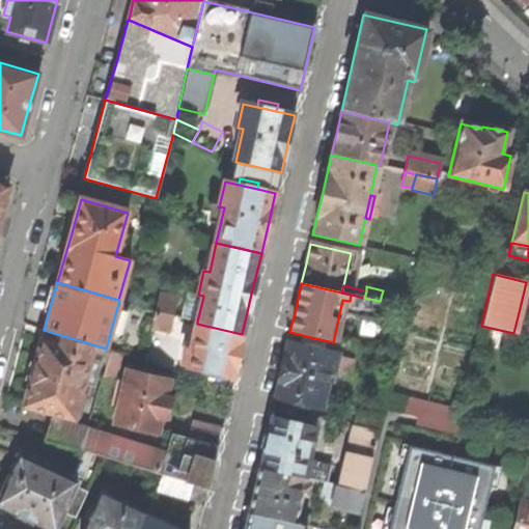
[(182,317),(197,322),(203,297),(188,294),(182,317)]
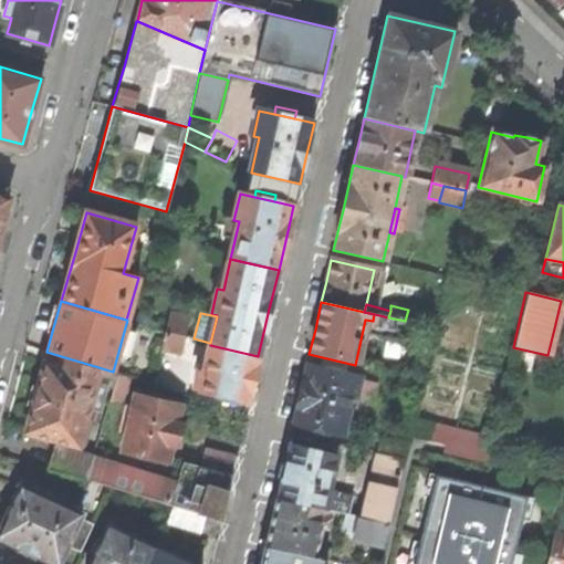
[(184,336),(188,321),(169,315),(166,332),(184,336)]
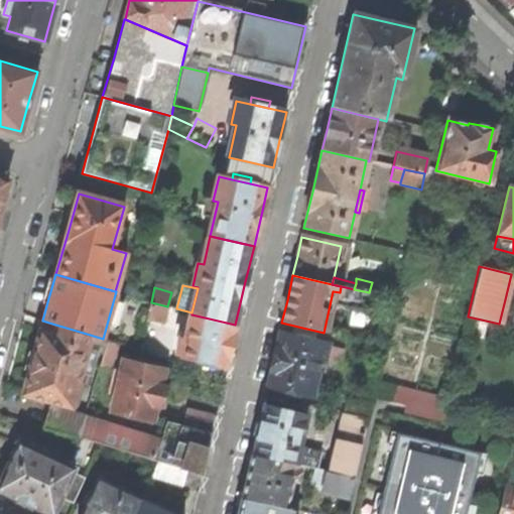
[(370,306),(373,293),(369,292),(354,289),(346,287),(342,302),(370,308),(370,306)]
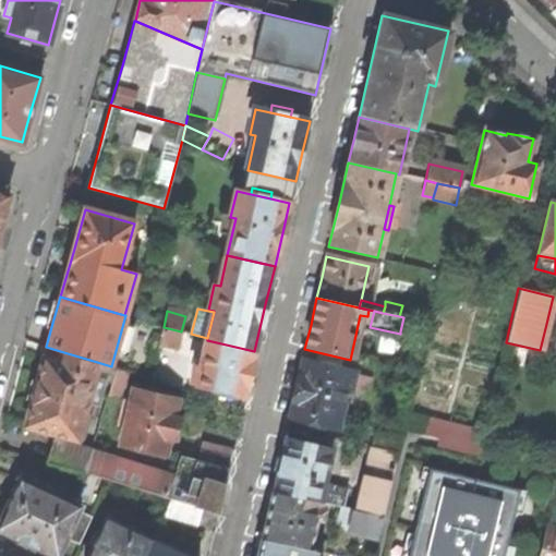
[(413,319),(403,317),(400,331),(410,334),(413,319)]
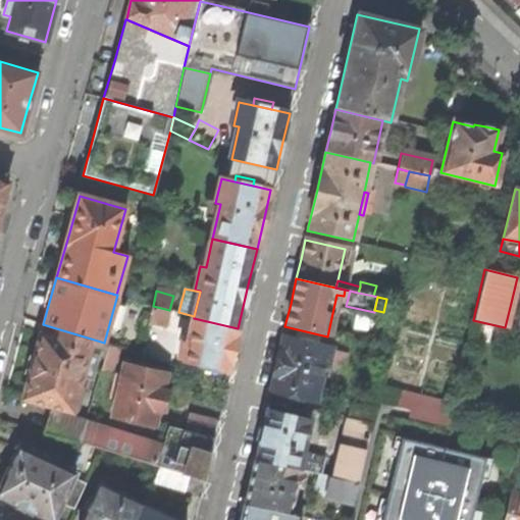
[(165,326),(169,310),(153,306),(149,322),(165,326)]
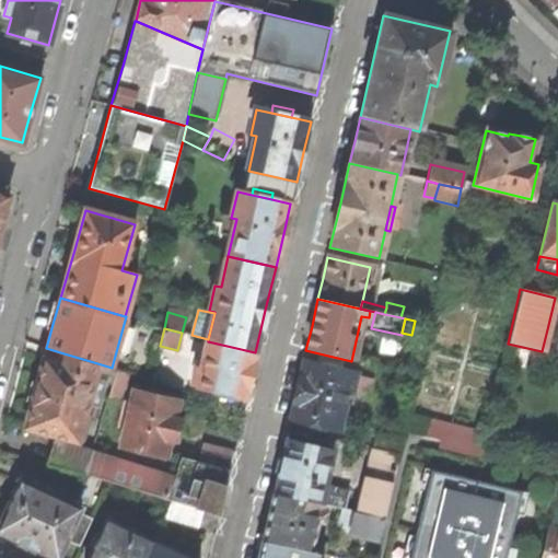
[(192,385),(244,397),(250,376),(255,352),(208,341),(201,367),(196,365),(192,385)]
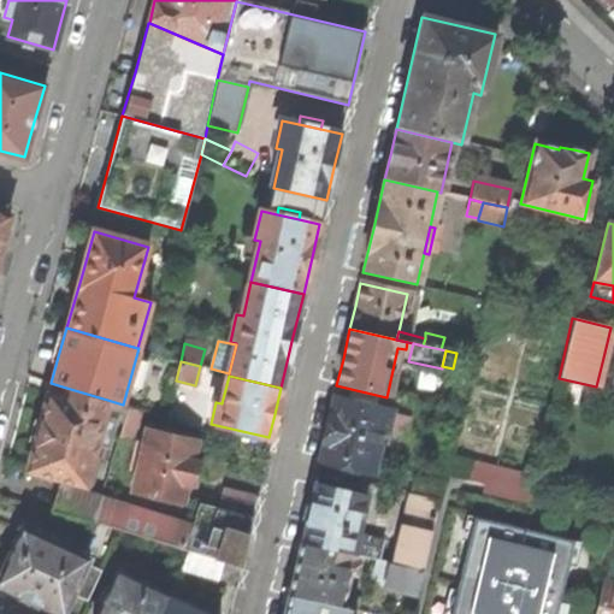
[(94,447),(102,417),(107,400),(66,388),(63,400),(47,395),(40,421),(31,420),(29,430),(25,442),(34,444),(27,471),(83,486),(94,447)]
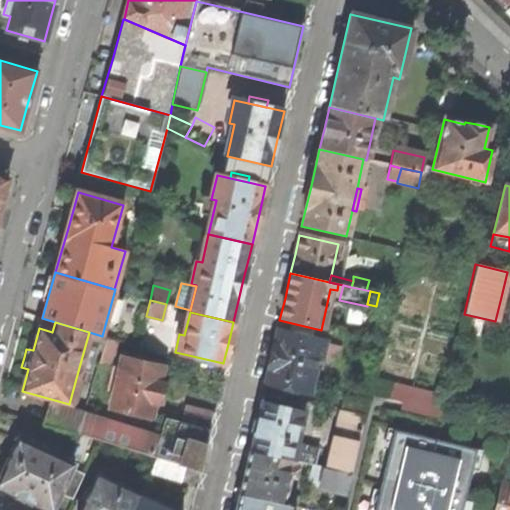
[(321,360),(325,342),(277,331),(270,360),(265,383),(308,393),(316,359),(321,360)]
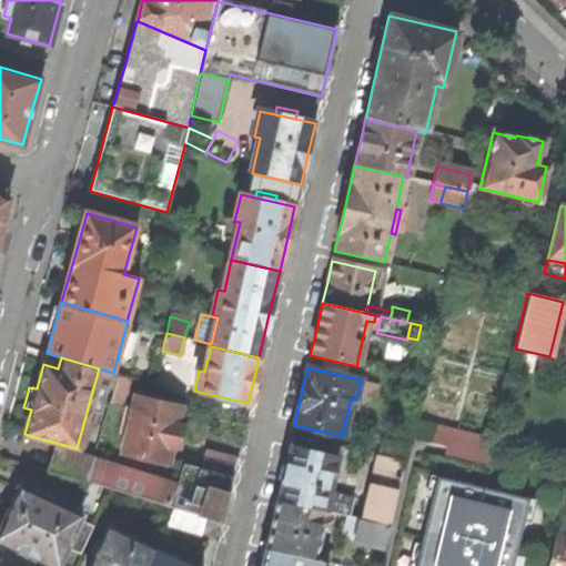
[(105,387),(94,384),(87,412),(98,415),(105,387)]
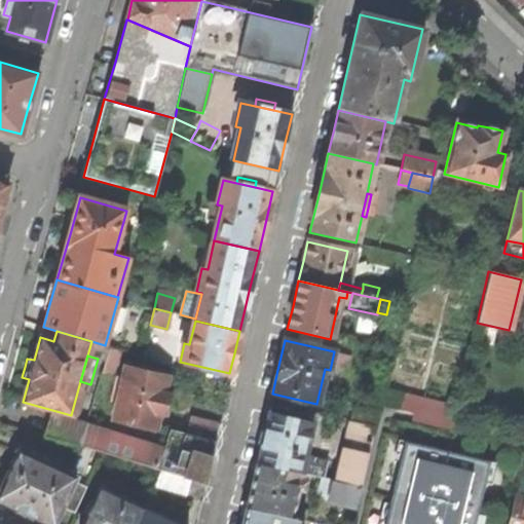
[(124,368),(121,381),(117,403),(113,420),(155,431),(159,412),(163,395),(167,377),(124,368)]
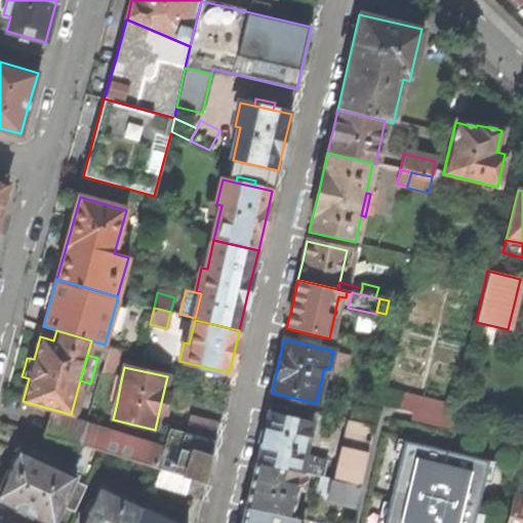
[(92,400),(98,402),(106,379),(99,378),(92,400)]
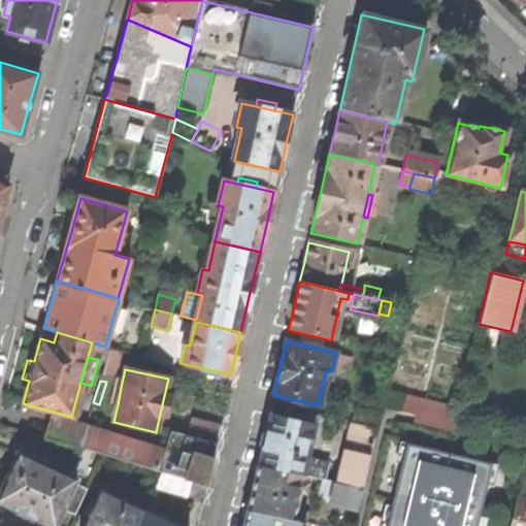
[(118,404),(122,383),(117,382),(111,402),(118,404)]
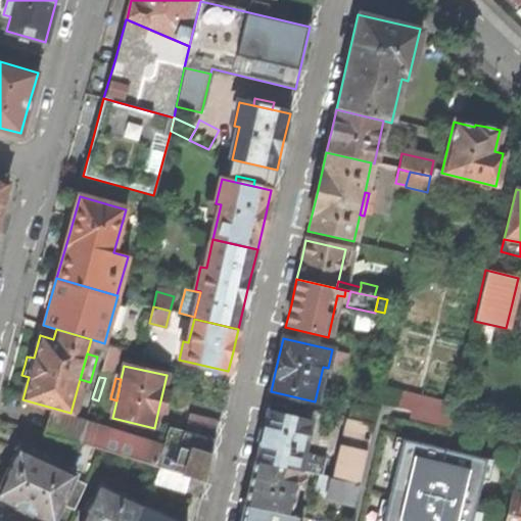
[(168,393),(162,392),(158,410),(163,412),(166,404),(168,393)]
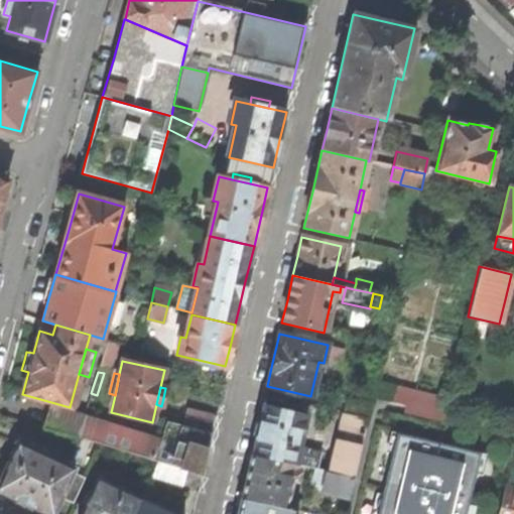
[(346,399),(343,414),(366,419),(370,405),(346,399)]
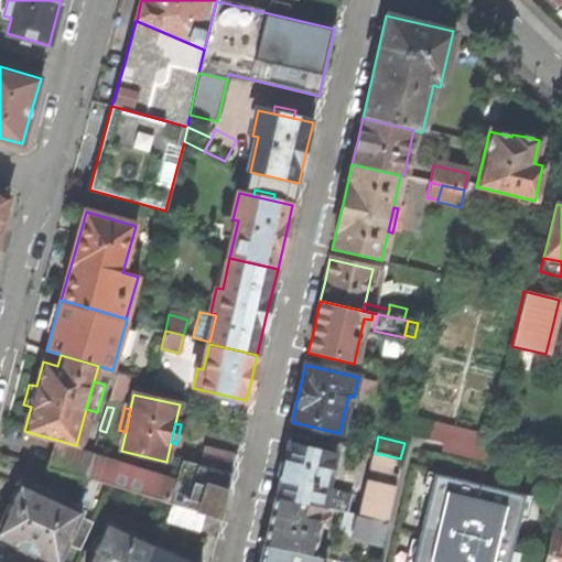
[(274,497),(322,508),(325,492),(334,454),(288,443),(281,471),(274,497)]
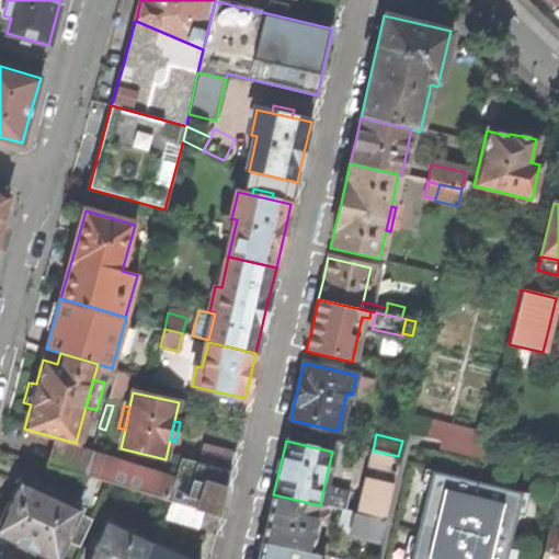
[(91,454),(53,443),(46,464),(84,475),(91,454)]
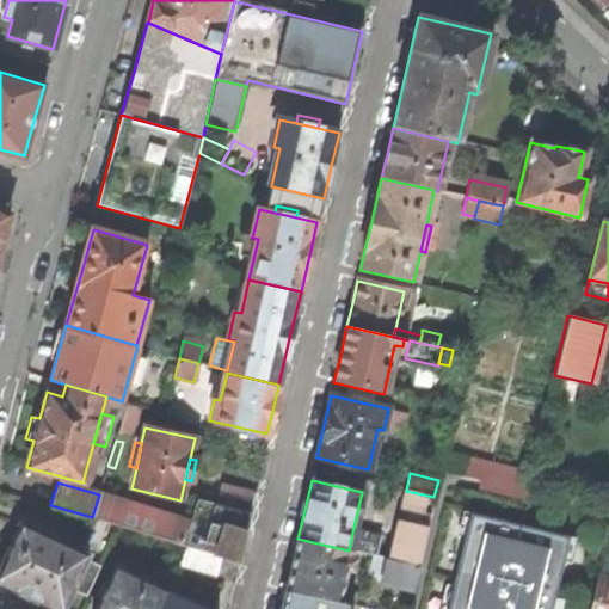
[(215,504),(251,512),(256,493),(220,486),(215,504)]
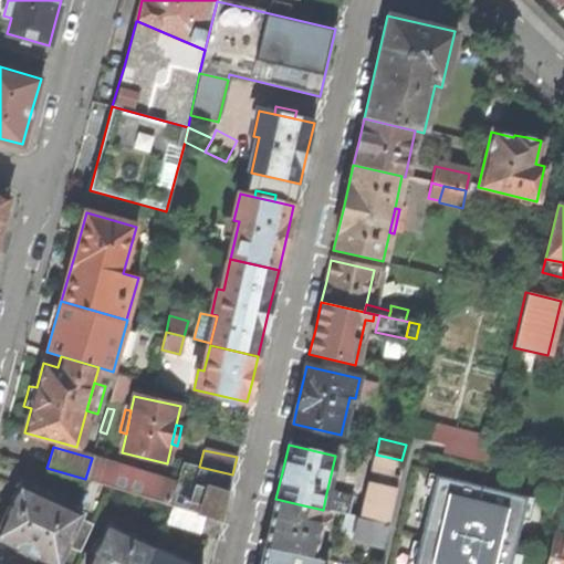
[(376,455),(365,502),(361,519),(387,524),(401,460),(376,455)]
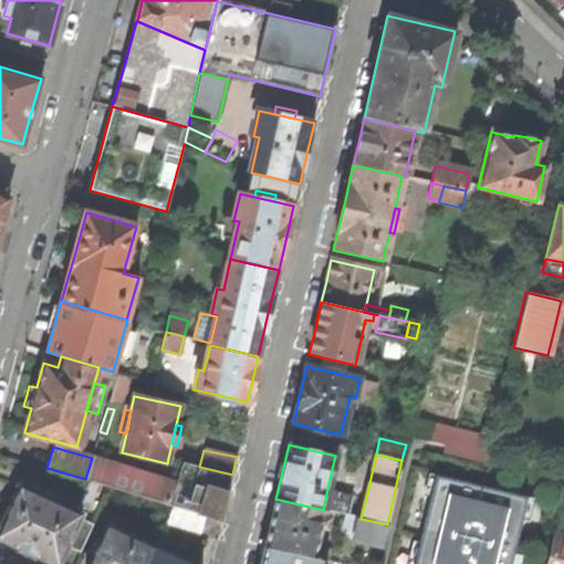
[(221,521),(232,474),(199,467),(183,463),(178,482),(92,458),(85,479),(173,505),(205,515),(221,521)]
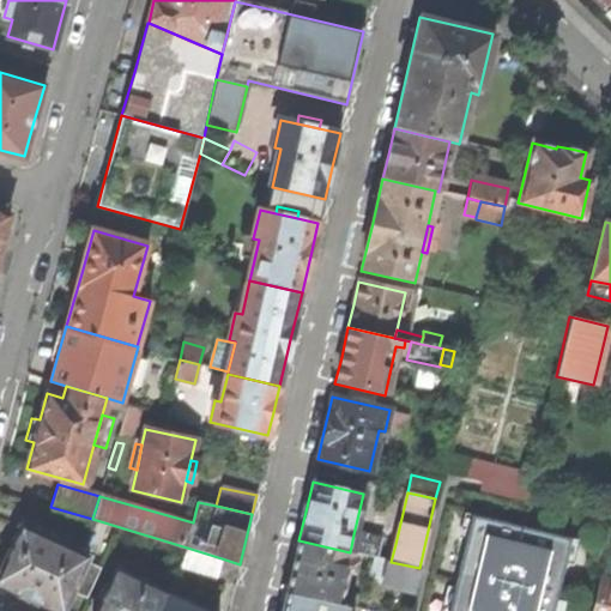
[(555,610),(575,532),(472,508),(447,610),(555,610)]
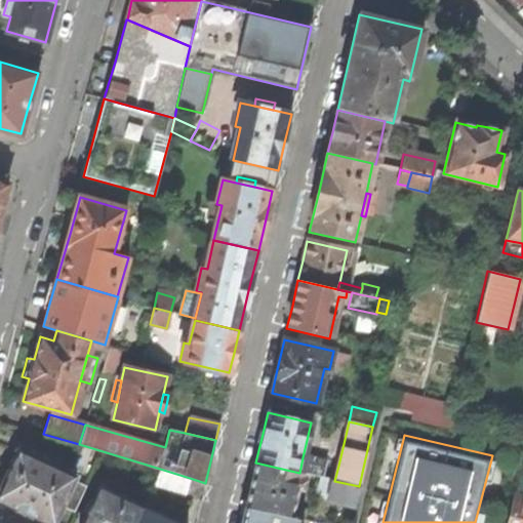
[(62,505),(73,480),(74,477),(58,470),(59,468),(30,454),(30,456),(18,451),(1,489),(0,491),(0,497),(53,522),(62,505)]
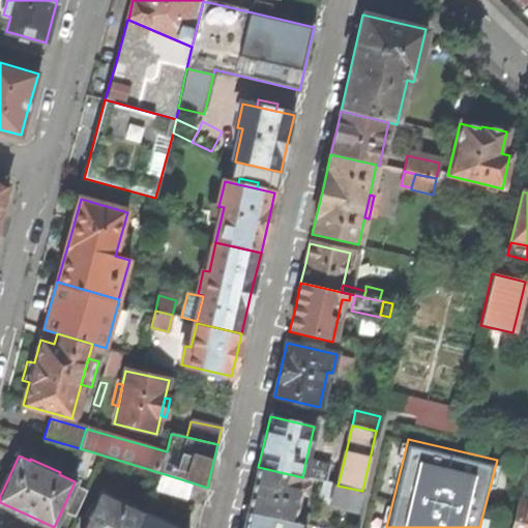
[(334,485),(338,486),(342,470),(305,462),(302,477),(334,485)]
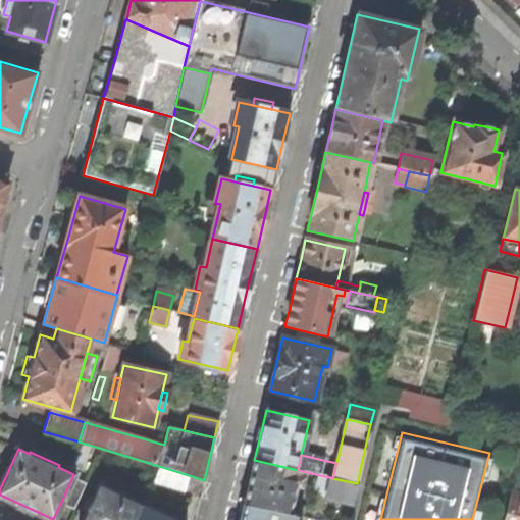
[(295,485),(297,477),(298,470),(254,460),(249,485),(244,504),(288,514),(295,485)]
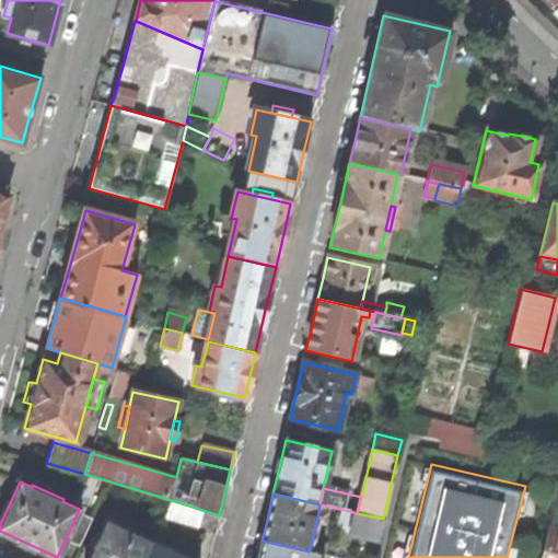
[(197,529),(202,510),(171,500),(165,519),(197,529)]
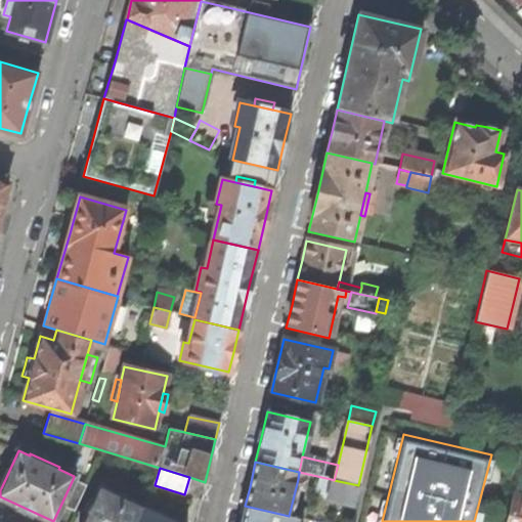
[(84,483),(73,479),(61,504),(73,509),(84,483)]
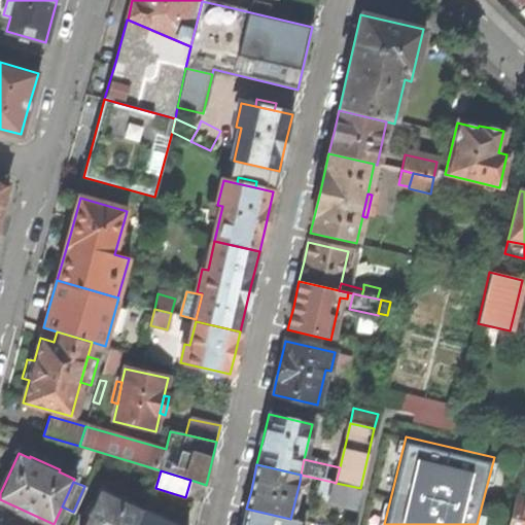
[(327,502),(355,509),(360,488),(336,483),(333,482),(327,502)]
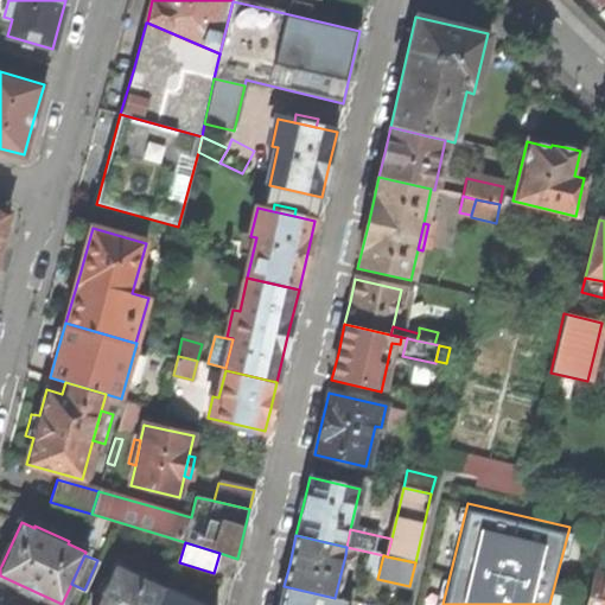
[(97,597),(99,598),(95,604),(154,604),(164,587),(135,574),(137,572),(114,562),(97,597)]
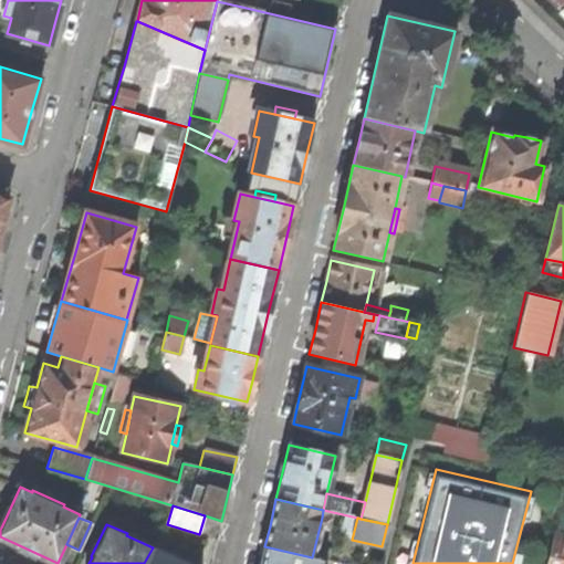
[(563,563),(563,536),(555,535),(549,563),(563,563)]
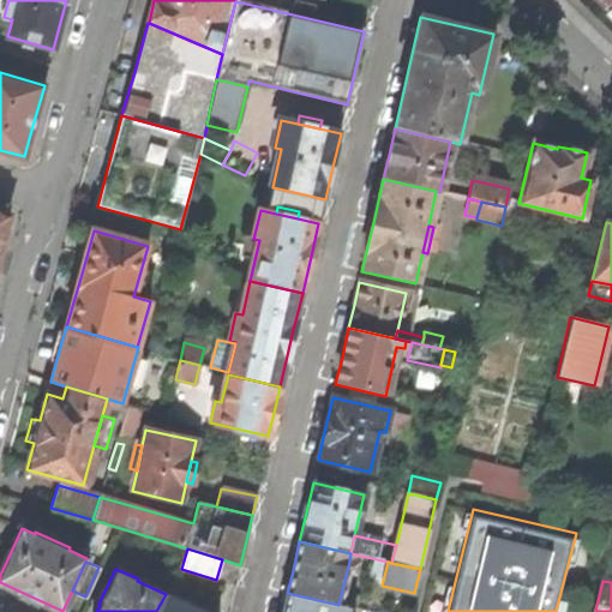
[(346,606),(339,605),(287,593),(282,611),(345,611),(346,606)]
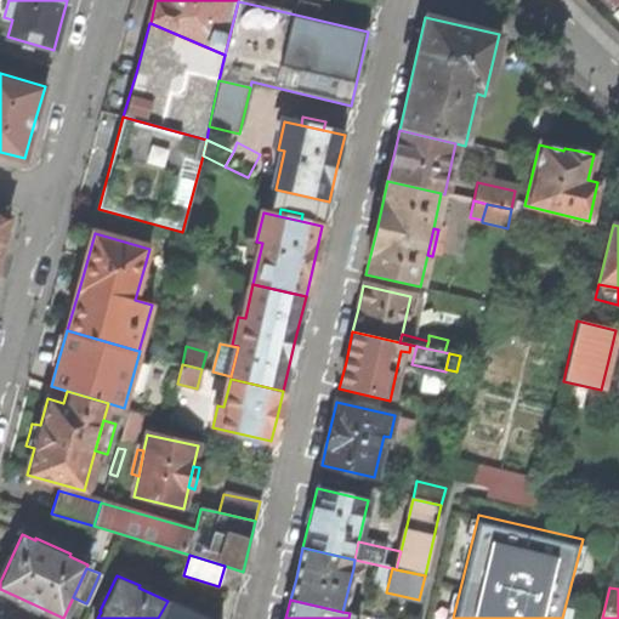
[(197,614),(168,601),(158,618),(210,618),(197,613),(197,614)]
